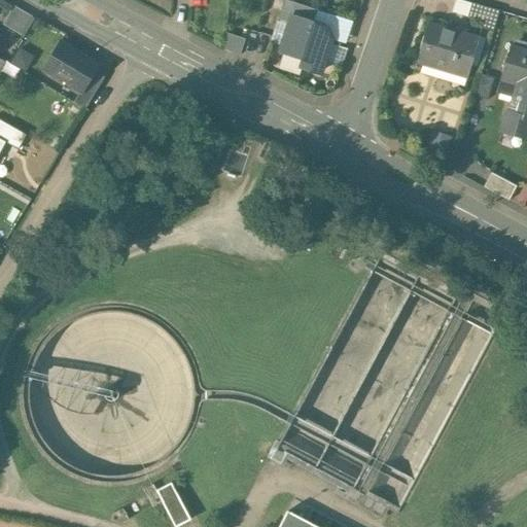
[(319,10),(288,0),(283,0),(277,21),(290,25),(292,16),(314,24),(319,10)]
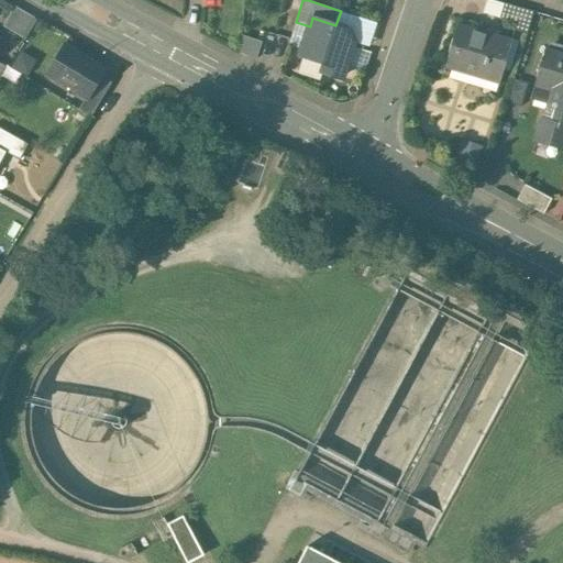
[(533,11),(505,2),(500,18),(529,26),(533,11)]
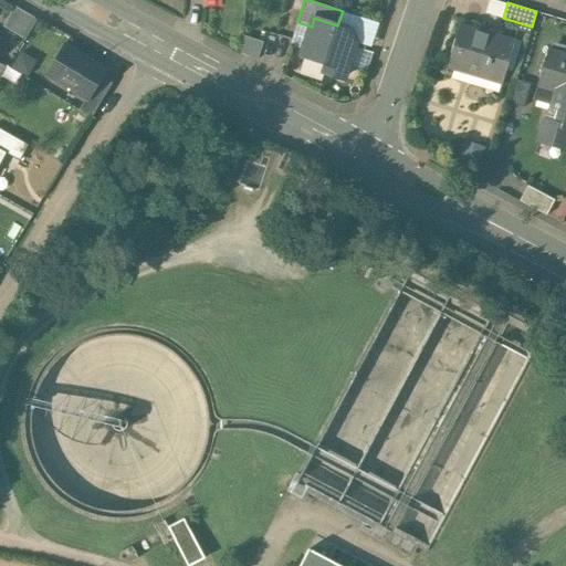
[(35,19),(16,8),(8,22),(13,24),(10,30),(23,38),(22,40),(24,41),(38,19),(35,18),(35,19)]
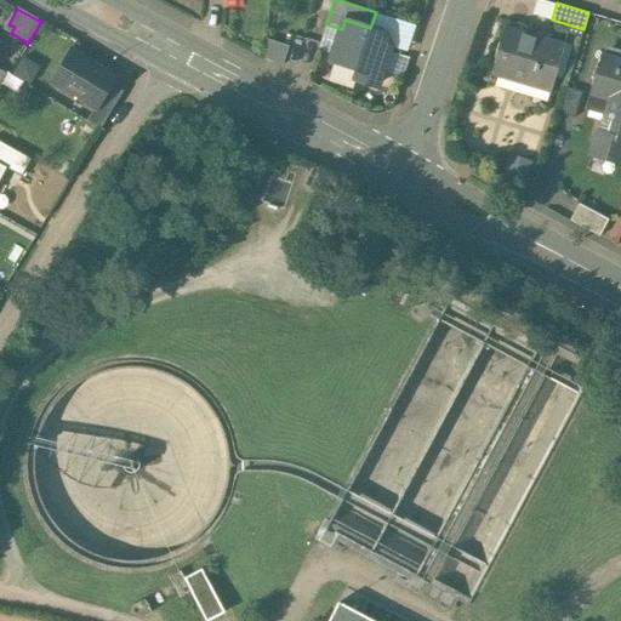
[(370,28),(345,20),(342,29),(332,60),(360,69),(357,79),(376,85),(392,35),(370,28)]
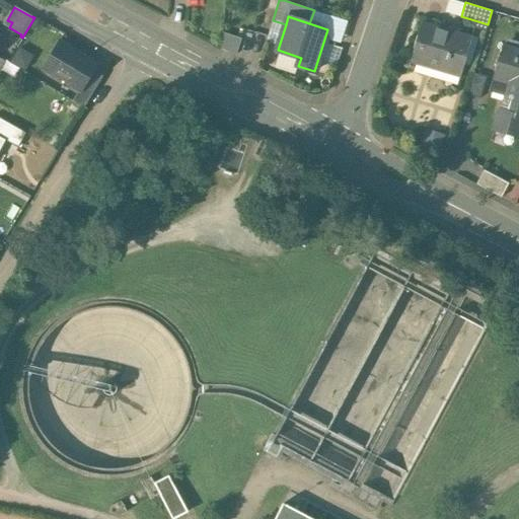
[(472,36),(423,22),(417,41),(423,43),(418,58),(462,72),(472,36)]
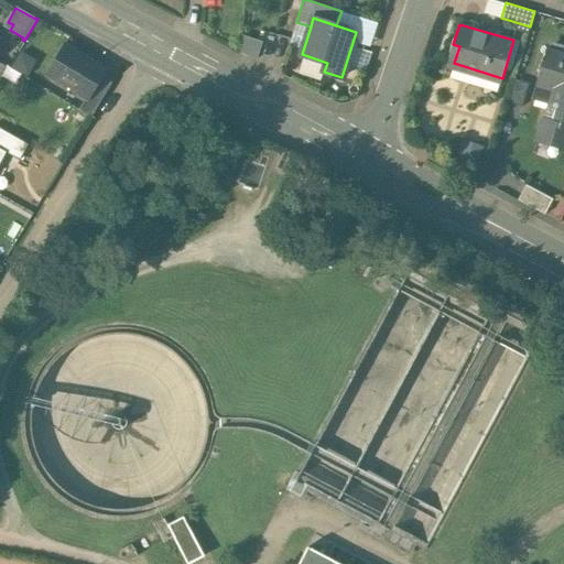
[(246,34),(240,52),(259,57),(264,40),(246,34)]
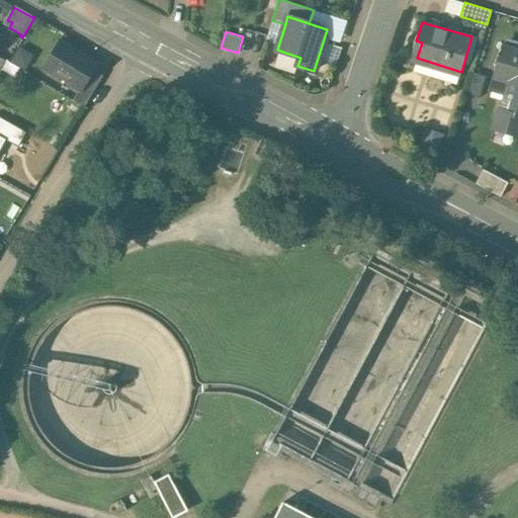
[(96,64),(60,41),(44,69),(79,90),(80,90),(92,70),(96,64)]
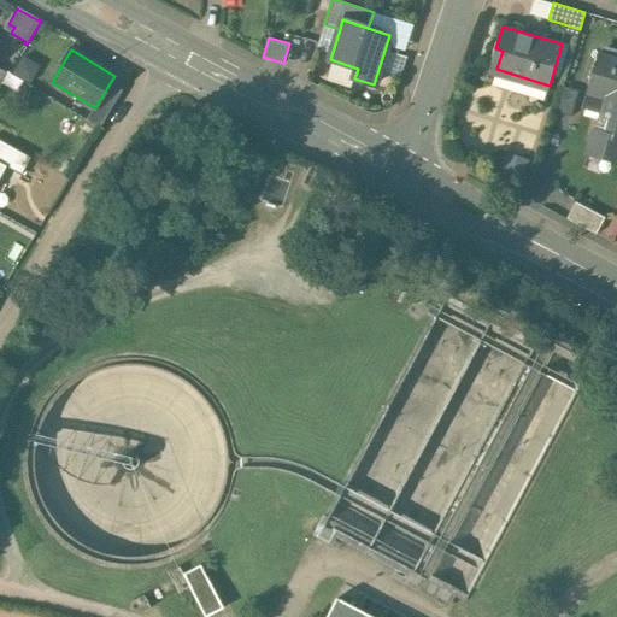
[(616,59),(598,54),(586,93),(607,100),(616,101),(616,59)]
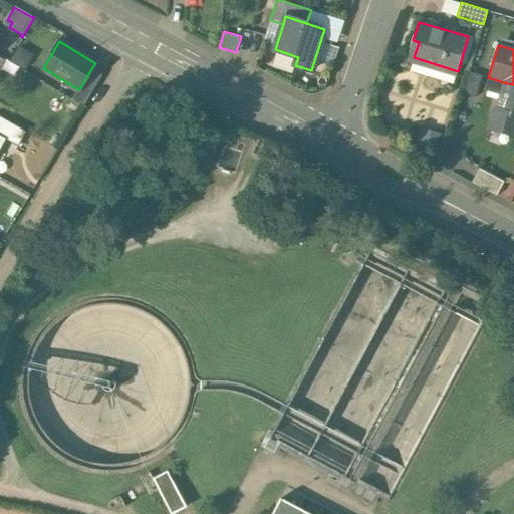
[(15,59),(28,66),(35,52),(22,46),(15,59)]
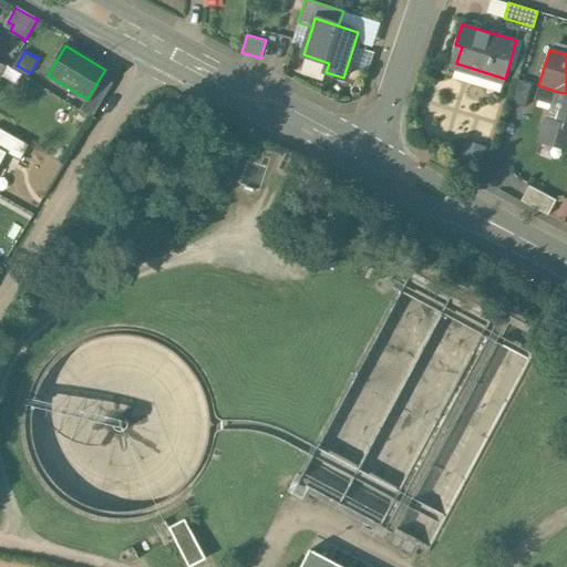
[(101,76),(88,99),(86,99),(80,110),(92,117),(112,83),(101,76)]
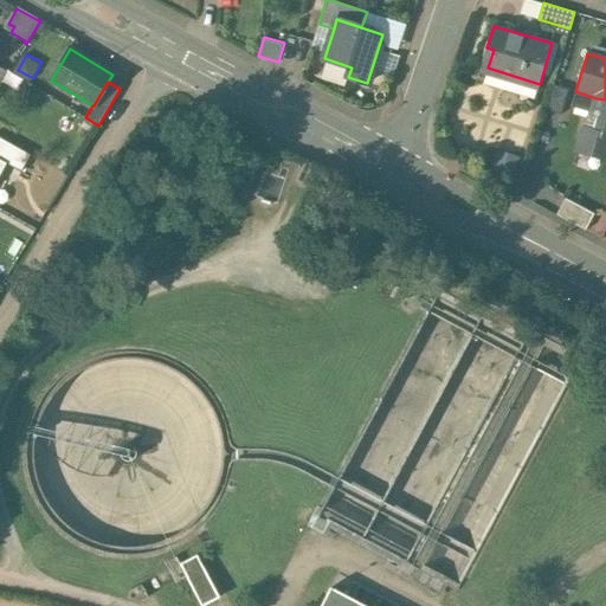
[(568,89),(553,85),(546,110),(561,115),(568,89)]
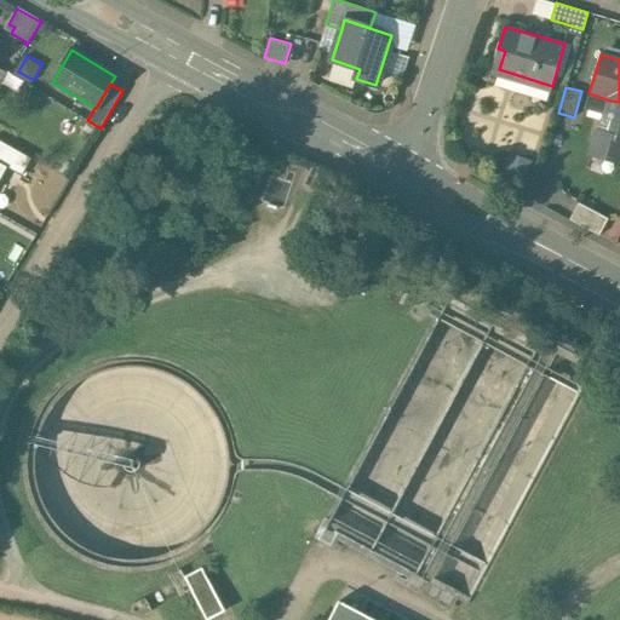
[(619,102),(610,101),(606,118),(601,116),(590,154),(619,164),(619,161),(619,102)]
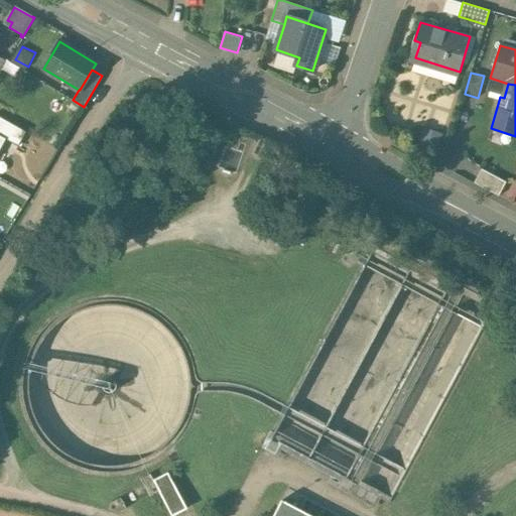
[(506,181),(481,168),(474,182),(498,197),(506,181)]
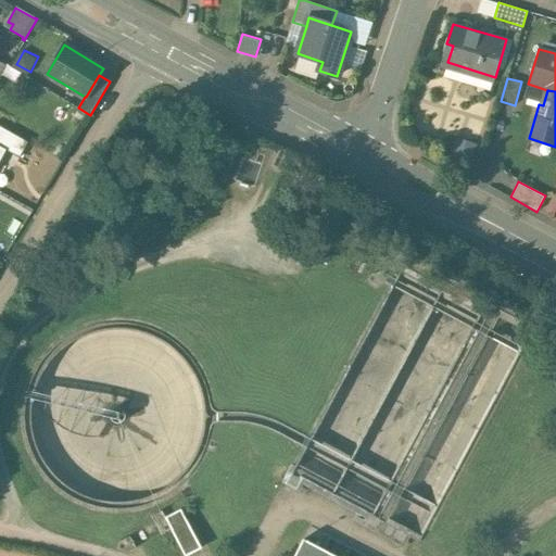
[(200,548),(180,509),(165,517),(164,518),(171,529),(185,555),(200,548)]
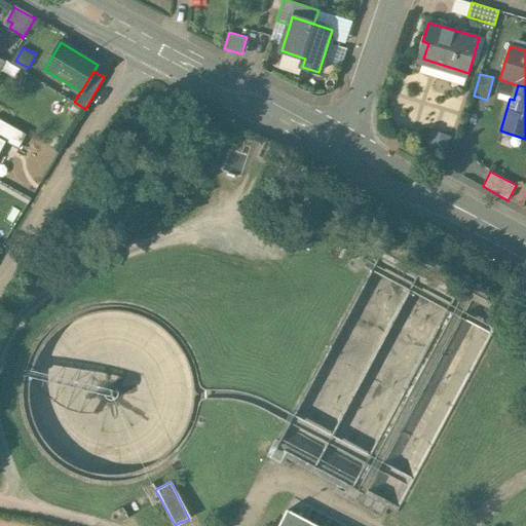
[(153,483),(143,488),(146,494),(152,505),(161,500),(155,490),(156,489),(153,483)]
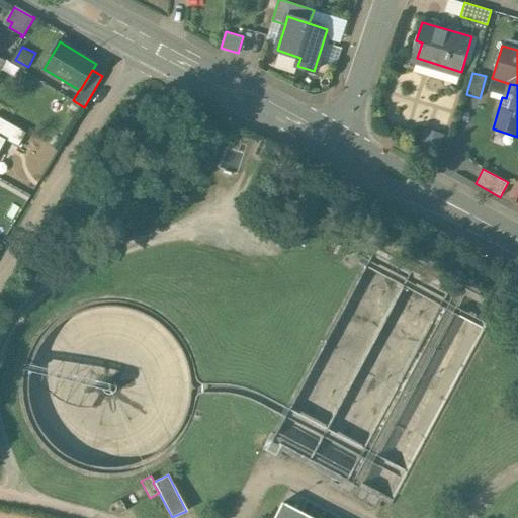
[(144,487),(120,499),(126,510),(150,498),(144,487)]
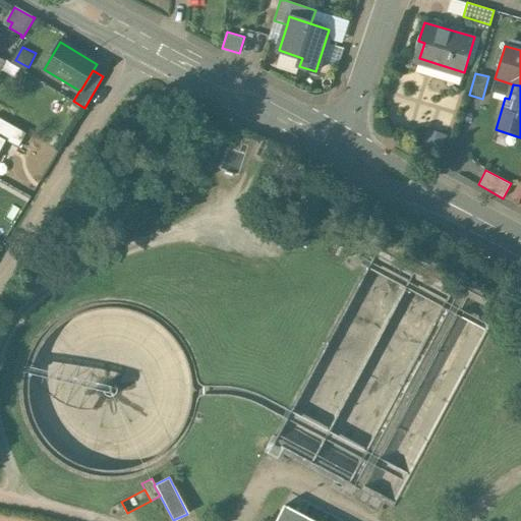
[(305,501),(290,493),(284,506),(298,513),(305,501)]
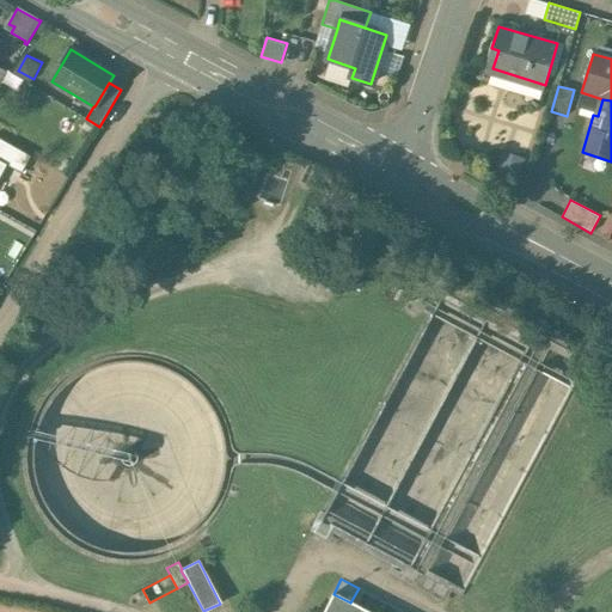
[(142,589),(130,595),(128,604),(140,607),(150,603),(142,589)]
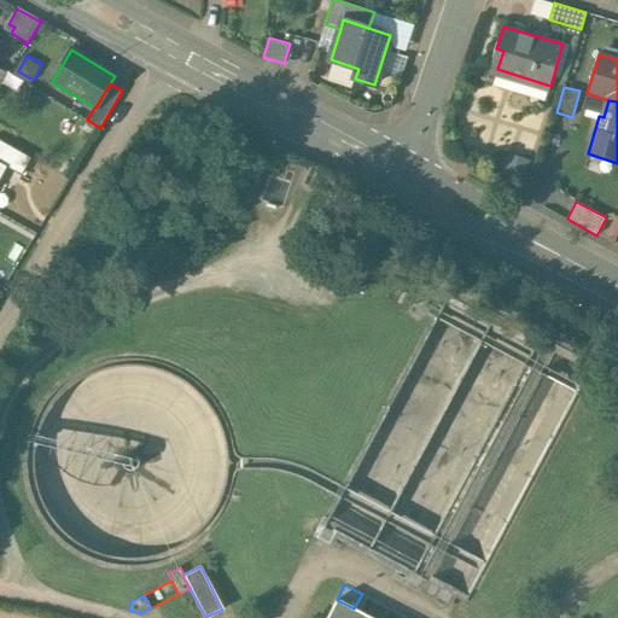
[(337,600),(336,600),(326,617),(371,617),(354,608),(337,600)]
